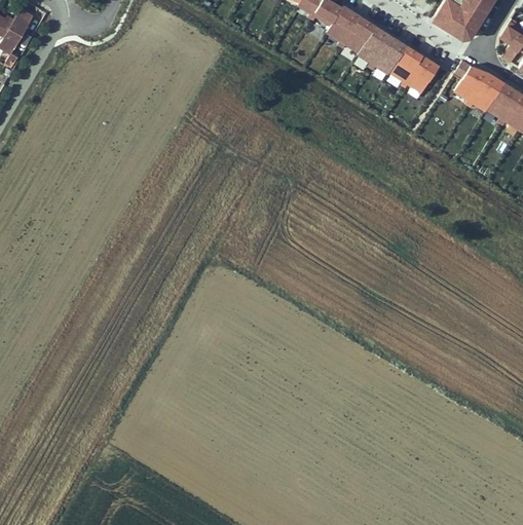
[(301,0),(300,3),(298,6),(311,13),(314,15),(323,0),(301,0)]
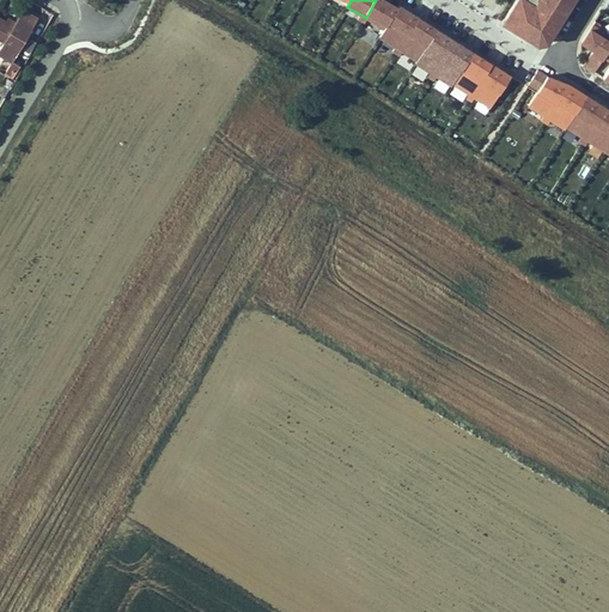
[(387,30),(400,8),(388,1),(389,0),(376,0),(366,18),(370,19),(387,30)]
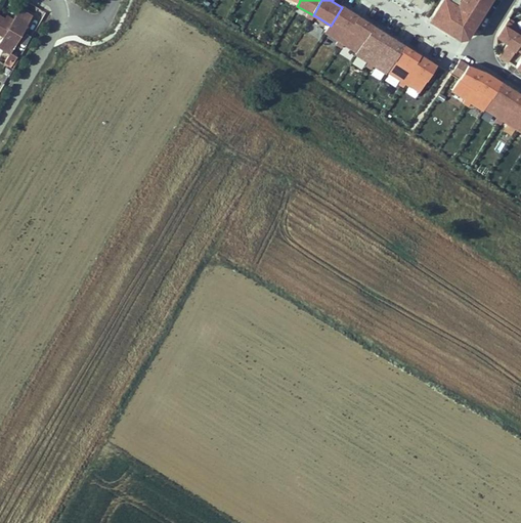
[(485,16),(494,1),(492,0),(468,0),(462,10),(464,11),(461,15),(457,12),(460,7),(448,0),(445,0),(435,17),(442,23),(439,27),(460,41),(463,36),(470,40),(480,24),(477,22),(482,14),(485,16)]
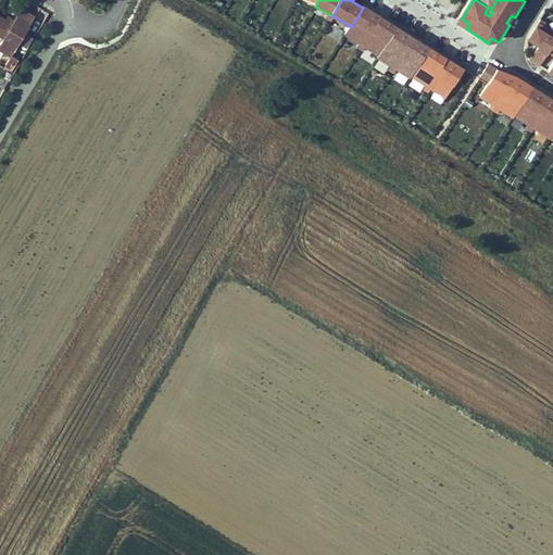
[(490,11),(497,0),(476,0),(488,8),(485,13),(489,16),(492,12),(490,11)]
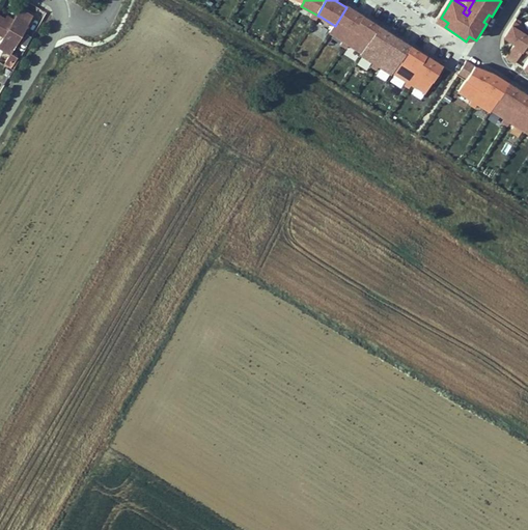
[(343,42),(346,44),(364,17),(348,6),(346,7),(335,26),(330,33),(343,42)]
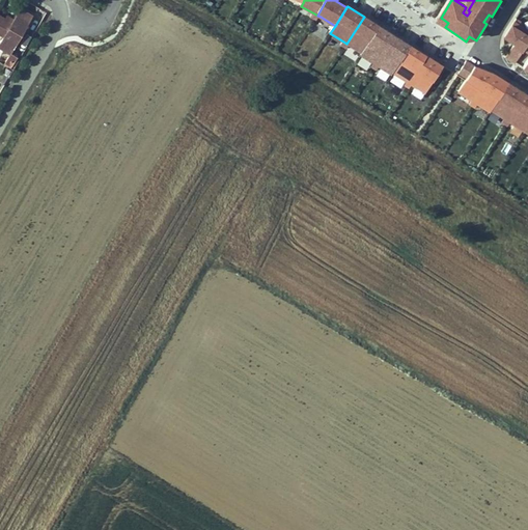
[(2,18),(0,21),(0,37),(9,44),(3,53),(10,58),(5,67),(16,75),(22,64),(18,61),(39,24),(25,16),(19,27),(2,18)]
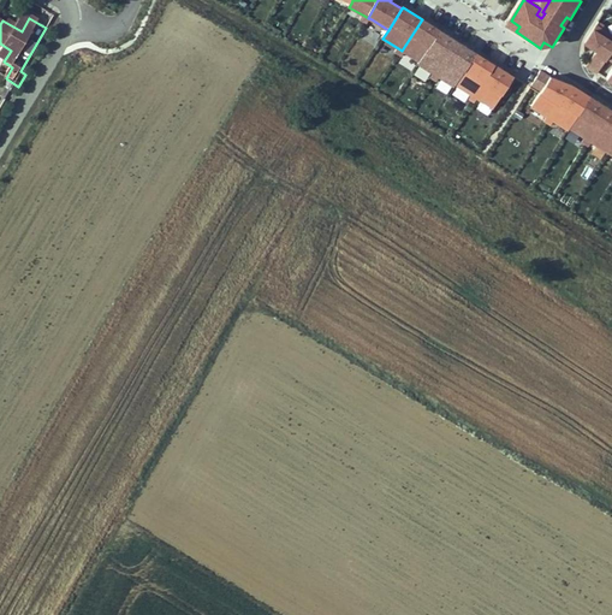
[(421,63),(440,31),(422,19),(402,51),(405,53),(421,63)]
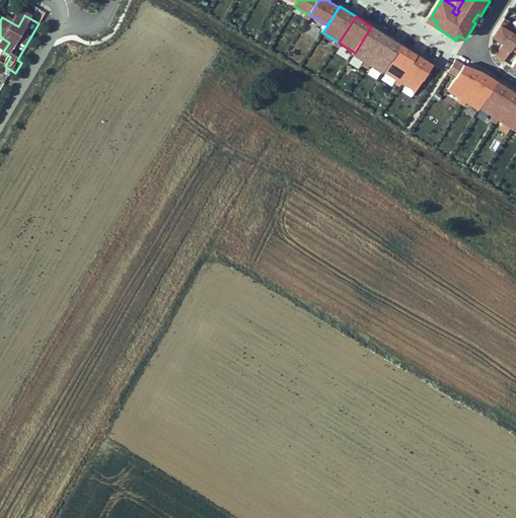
[(435,26),(438,22),(431,17),(428,22),(435,26)]
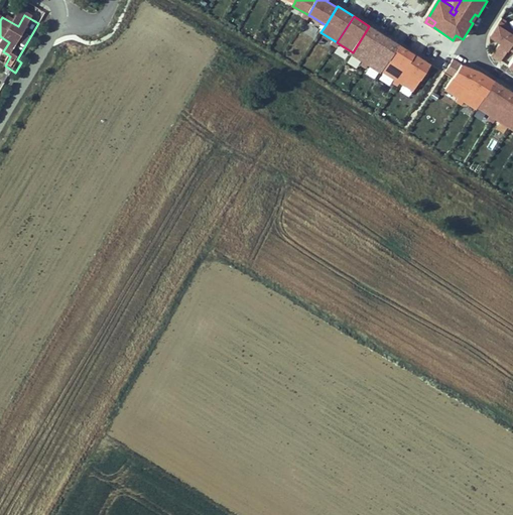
[(510,50),(512,46),(512,30),(506,27),(501,23),(492,38),(502,44),(493,57),(503,62),(510,50)]
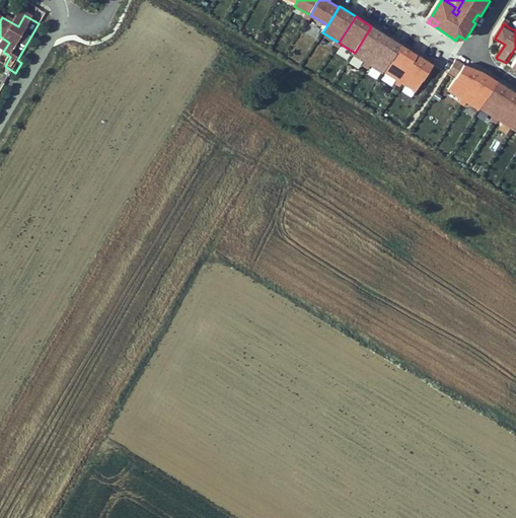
[(369,64),(386,35),(371,26),(355,53),(354,54),(366,62),(369,64)]
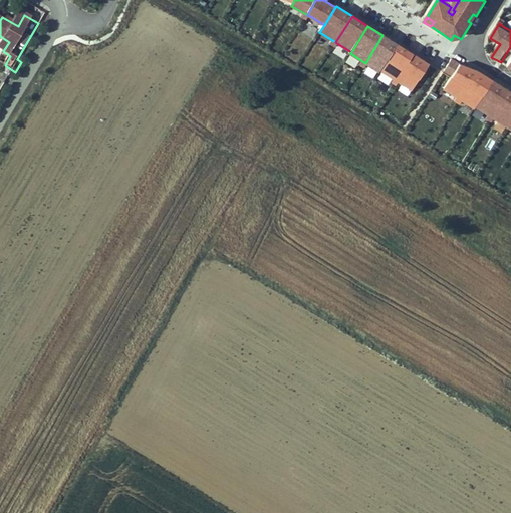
[(380,71),(398,45),(382,35),(365,63),(367,64),(380,72),(380,71)]
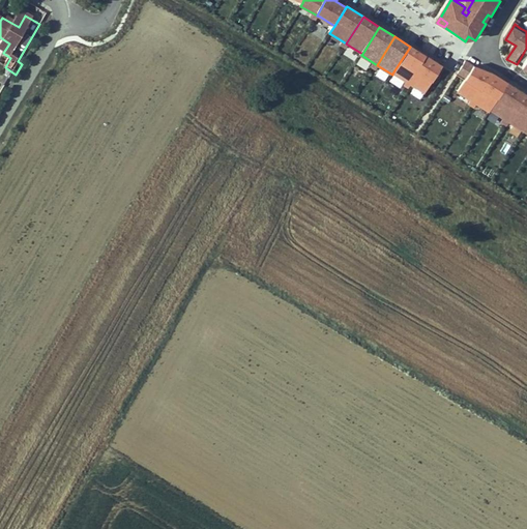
[(409,84),(426,57),(410,47),(392,74),(406,82),(409,84)]
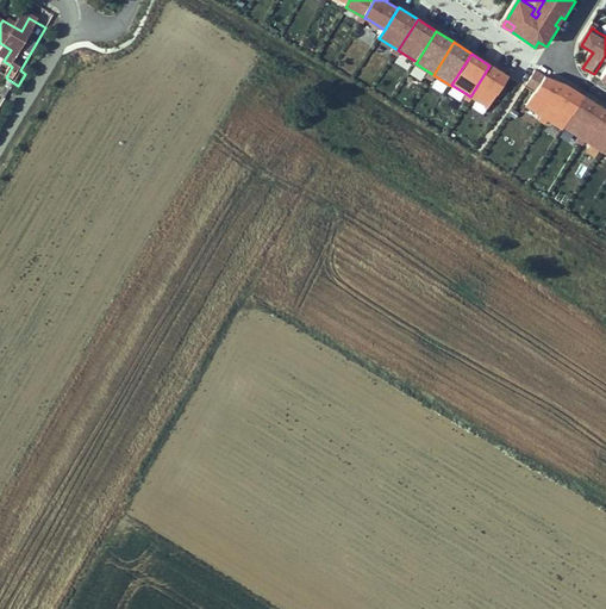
[(488,109),(508,78),(489,66),(470,97),(473,99),(488,109)]
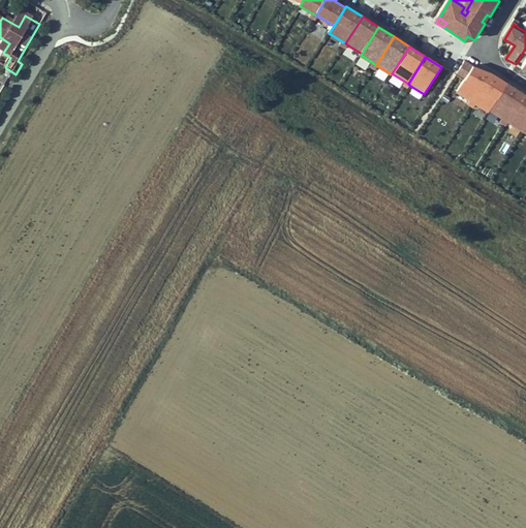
[(467,79),(474,67),(467,62),(459,74),(467,79)]
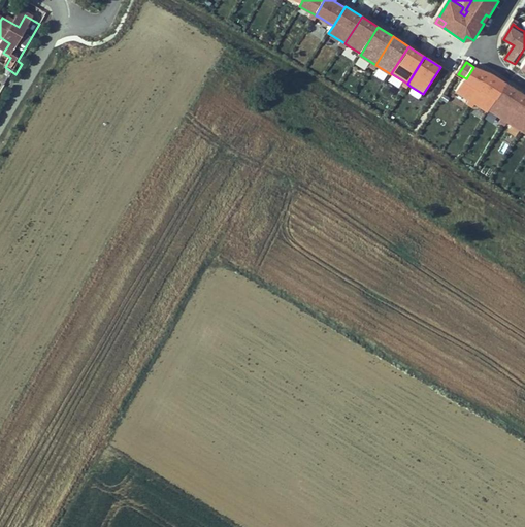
[(474,103),(492,74),(474,67),(473,67),(466,78),(458,93),(471,101),(474,103)]
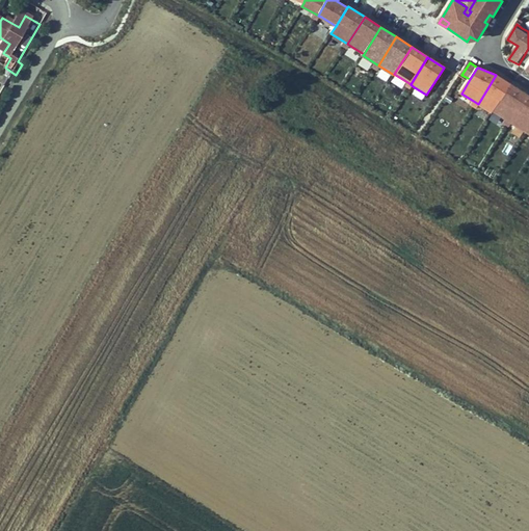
[(494,112),(511,84),(496,75),(478,104),(481,106),(482,104),(494,112)]
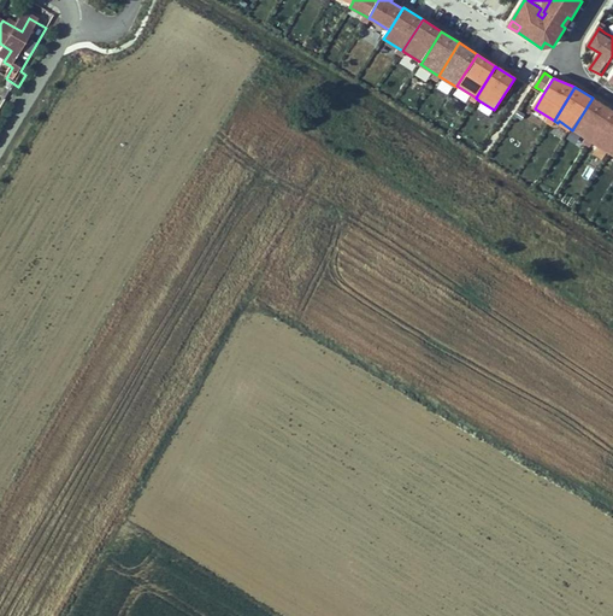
[(591,142),(612,110),(593,98),(572,130),(588,140),(591,142)]
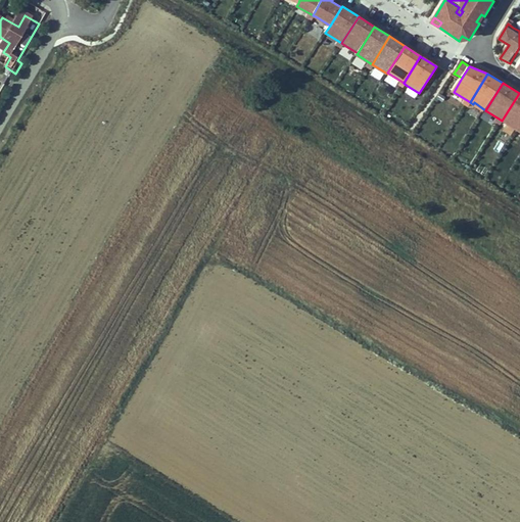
[(518,131),(519,129),(519,93),(502,121),(505,122),(518,131)]
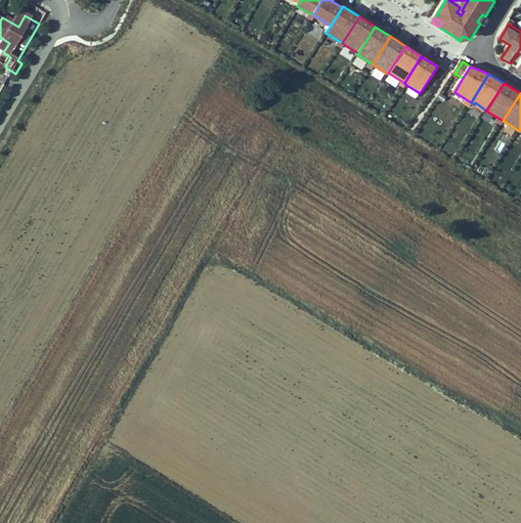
[(472,141),(469,151),(475,154),(478,143),(472,141)]
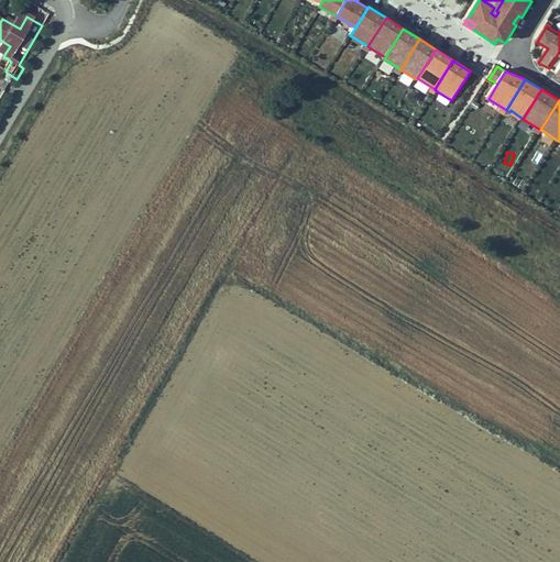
All buildings are outlined.
